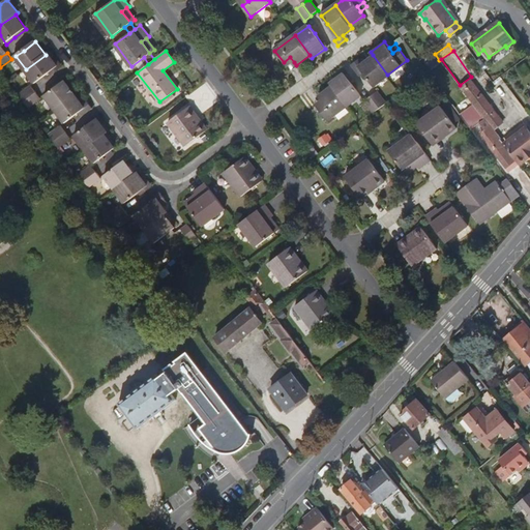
[(58,67),(49,53),(46,55),(26,69),(36,84),(46,77),(58,67)]
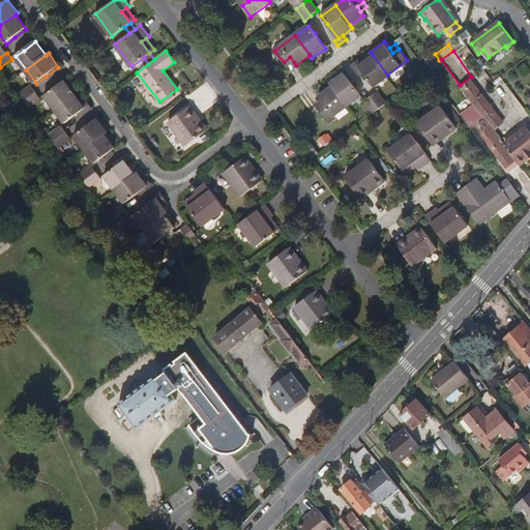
[(387,75),(373,55),(362,62),(358,58),(352,63),(355,68),(358,66),(367,78),(373,85),(387,75)]
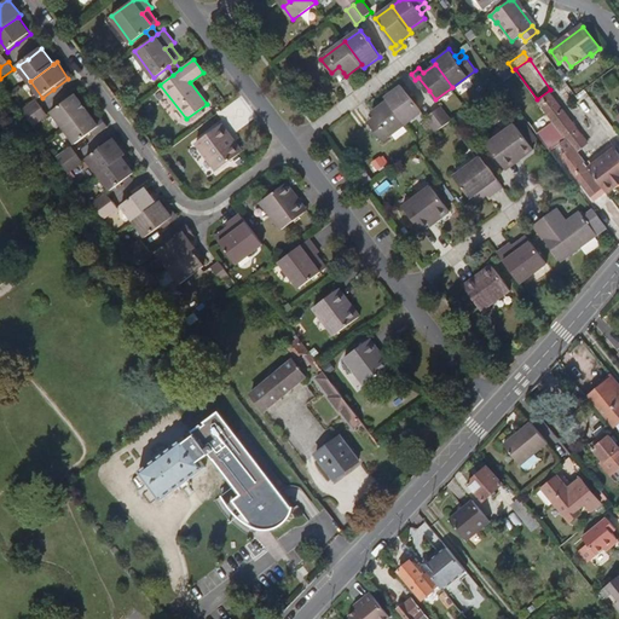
[(335,79),(343,73),(339,67),(331,73),(335,79)]
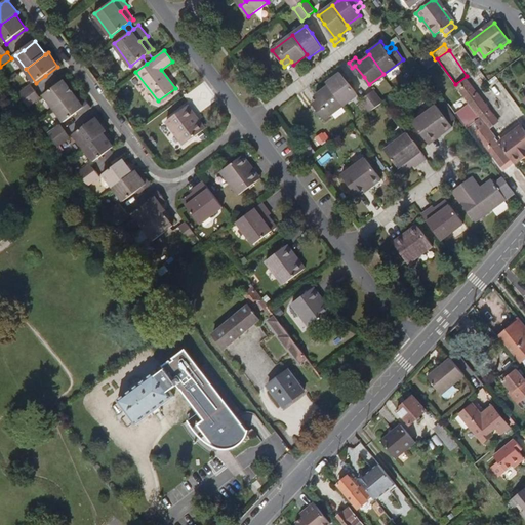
[(357,93),(352,85),(340,72),(327,81),(329,84),(344,104),(357,93)]
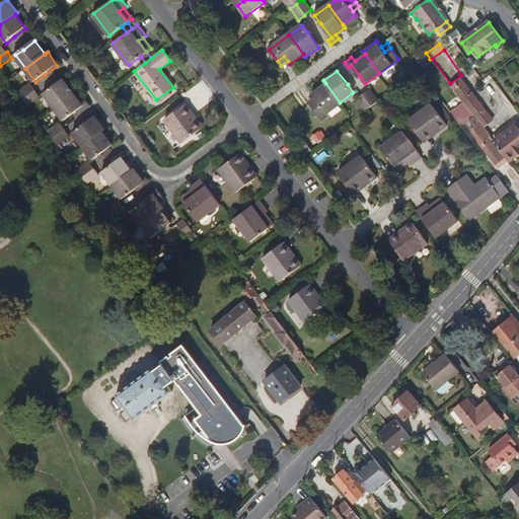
[(55,107),(74,93),(63,79),(53,87),(45,94),(55,107)]
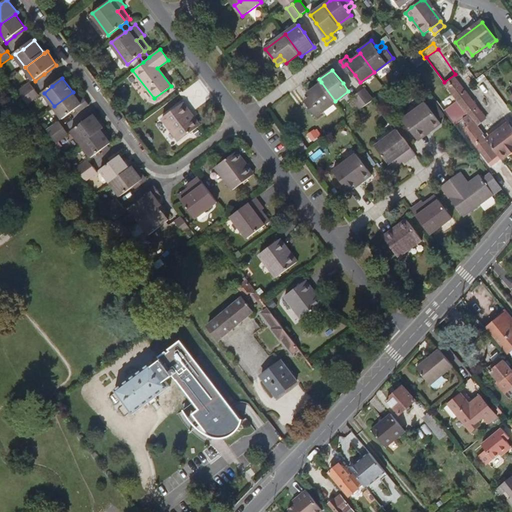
[(316,116),(335,101),(321,82),(308,92),(310,96),(314,100),(308,105),(316,116)]
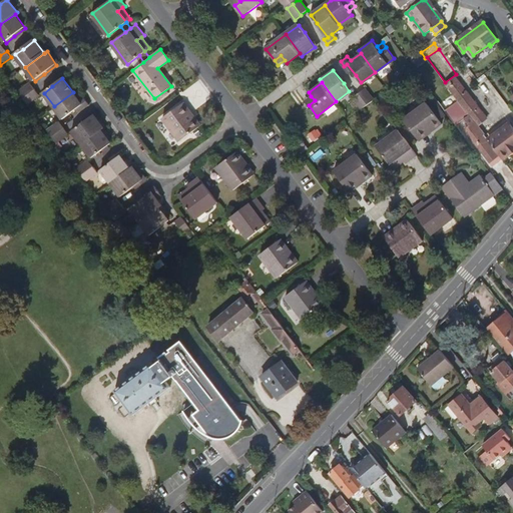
[(24,97),(35,89),(31,83),(20,92),(24,97)]
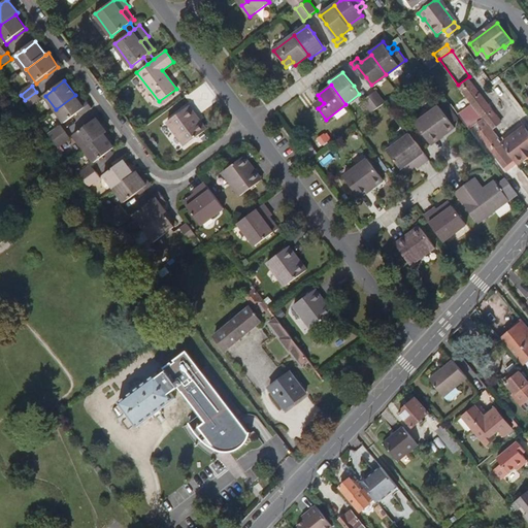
[(385,101),(375,90),(369,94),(378,106),(385,101)]
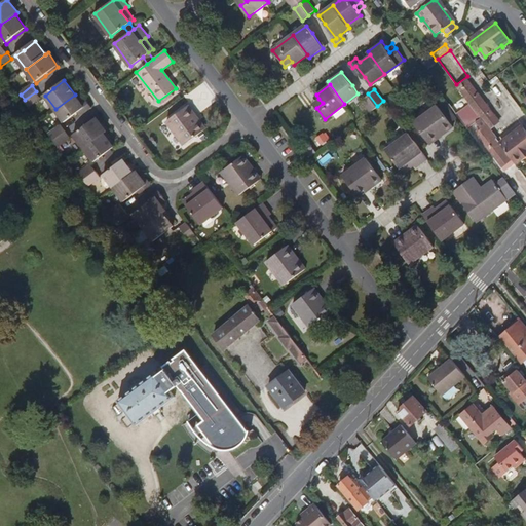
[(29,106),(41,98),(36,91),(25,100),(29,106)]
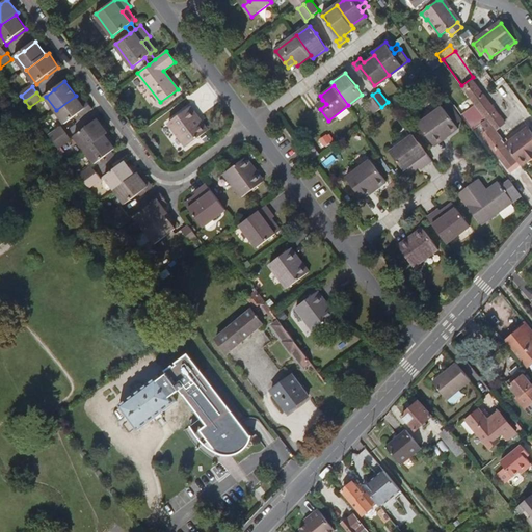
[(381,107),(372,95),(366,100),(374,111),(381,107)]
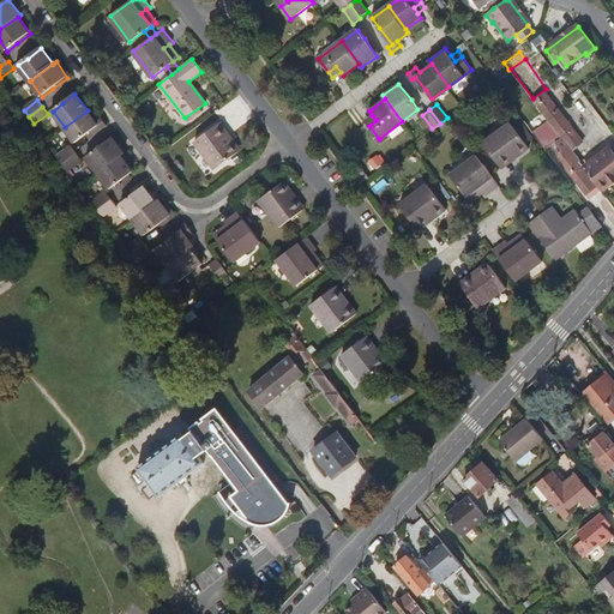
[(108,126),(101,118),(95,121),(88,110),(65,127),(77,143),(86,136),(98,126),(101,131),(108,126)]
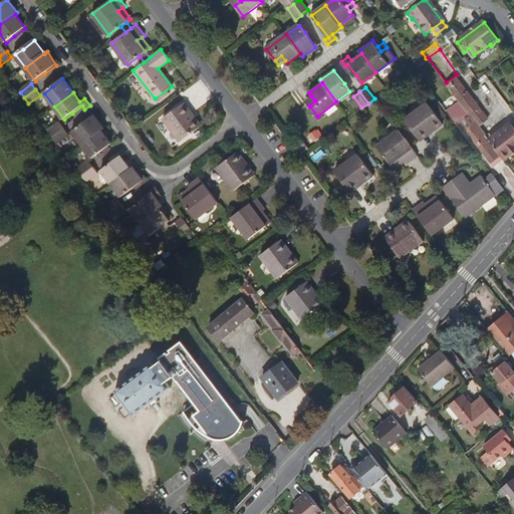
[(309,105),(315,100),(311,96),(305,100),(309,105)]
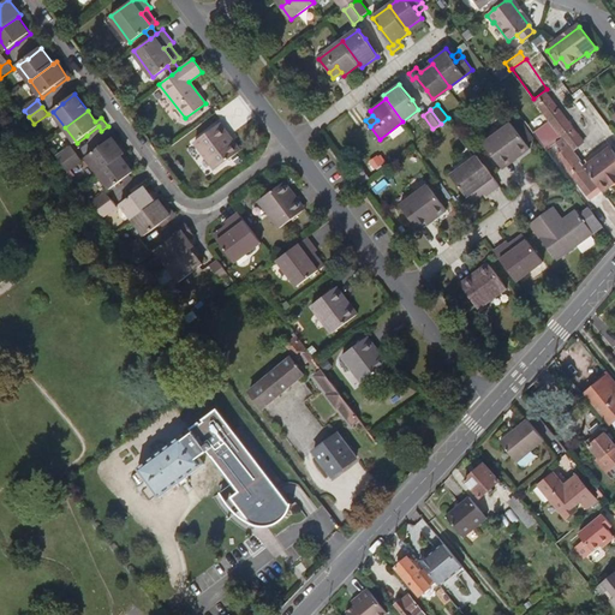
[(530,148),(511,123),(484,142),(500,163),(517,153),(519,155),(530,148)]
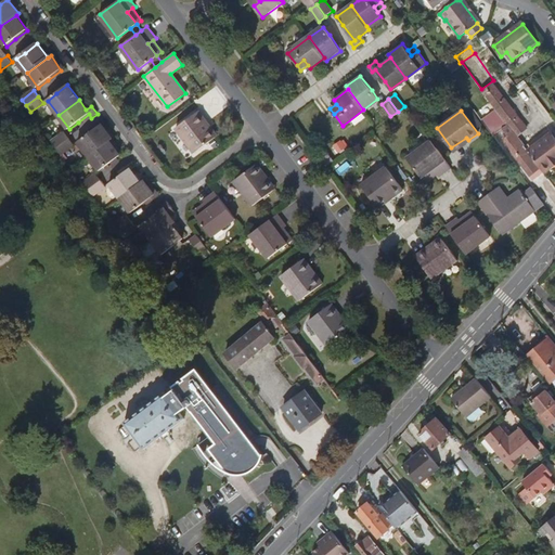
[(209,126),(198,112),(195,114),(206,128),(209,126)]
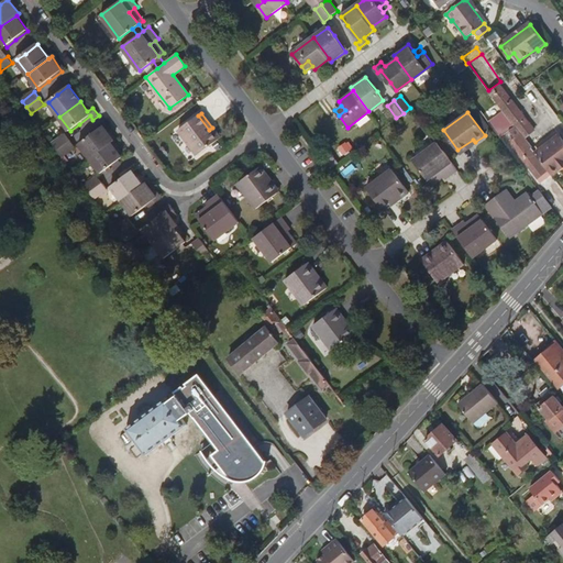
[(500,139),(514,128),(503,113),(489,123),(500,139)]
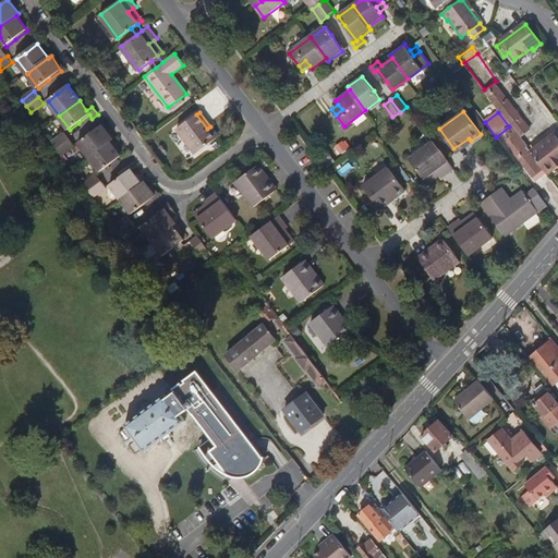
[(218,136),(210,126),(207,129),(196,114),(177,129),(195,154),(218,136)]
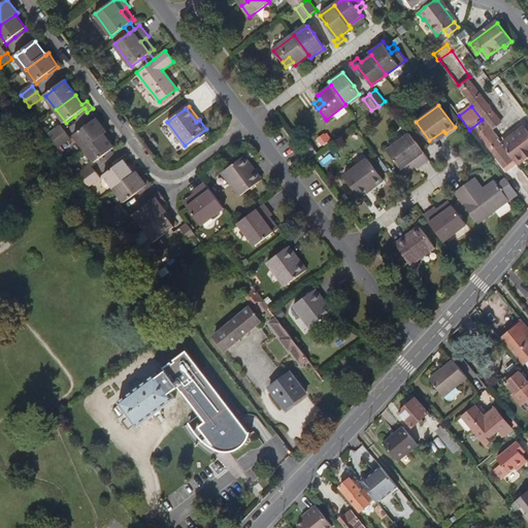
[(527,154),(527,129),(517,114),(504,125),(492,133),(517,163),(527,154)]
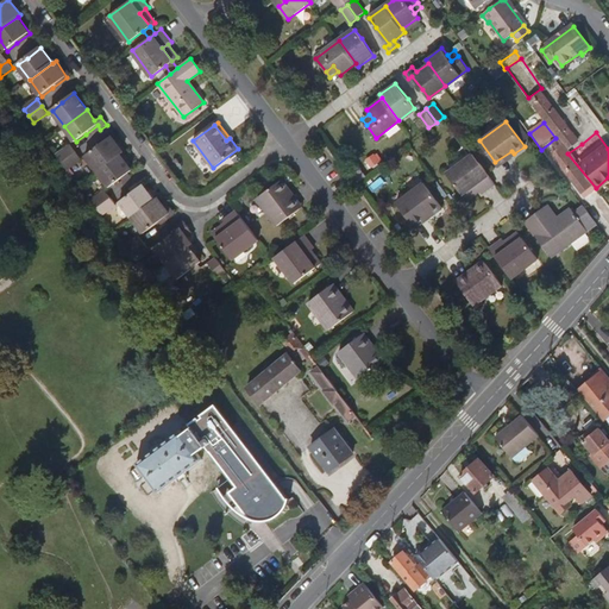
[(120,156),(124,154),(113,137),(96,150),(86,157),(98,173),(120,156)]
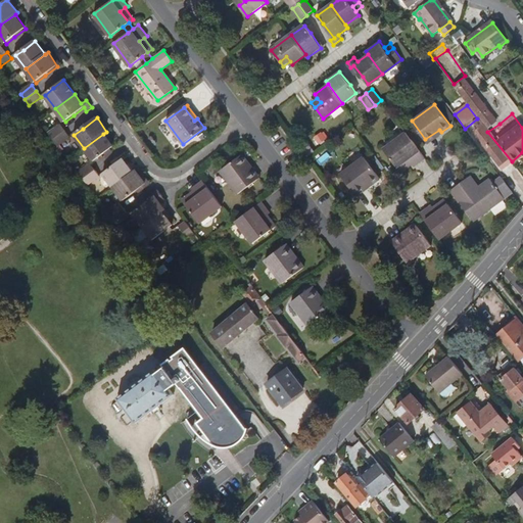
[(54,139),(65,131),(61,125),(49,133),(54,139)]
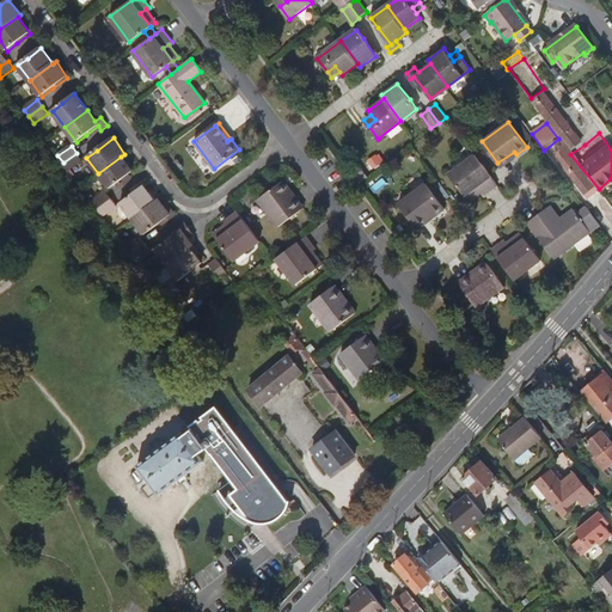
[(594,188),(564,148),(556,154),(586,193),(594,188)]
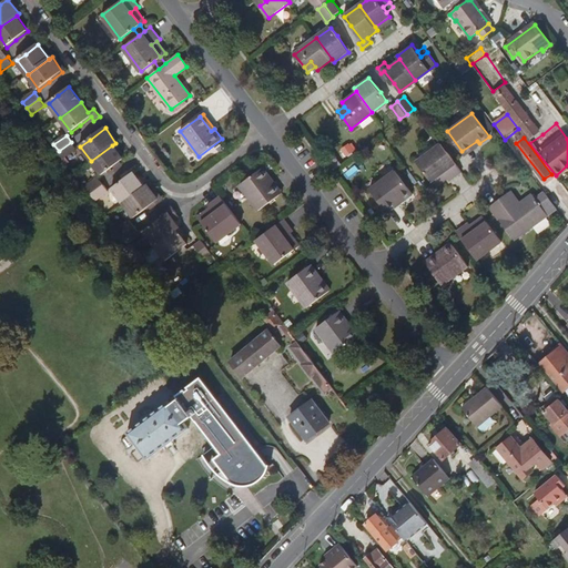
[(464,154),(479,143),(477,141),(462,151),(464,154)]
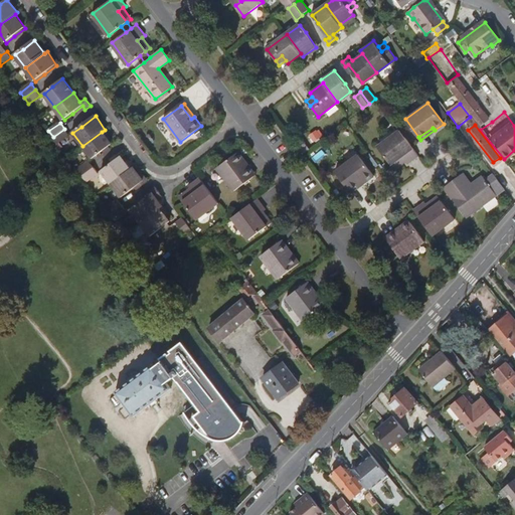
[(57,143),(69,135),(64,129),(53,137),(57,143)]
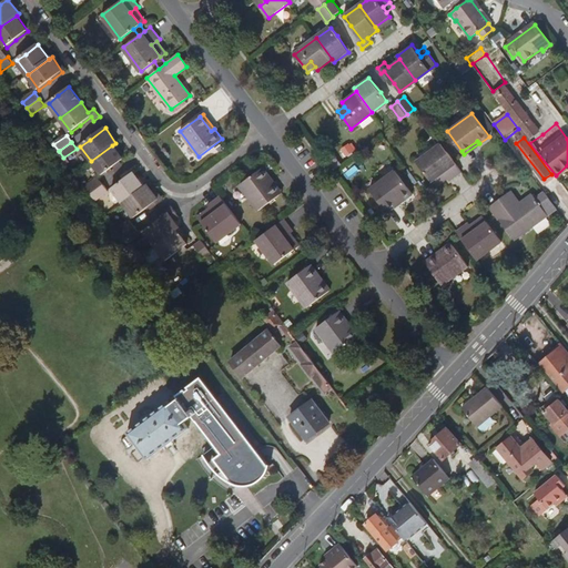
[(462,171),(440,143),(417,160),(432,181),(444,172),(448,178),(449,179),(462,171)]
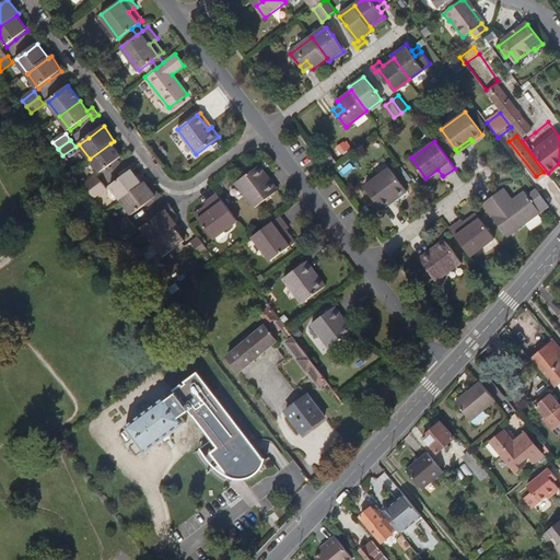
[(123,158),(111,143),(90,159),(102,173),(111,166),(123,158)]
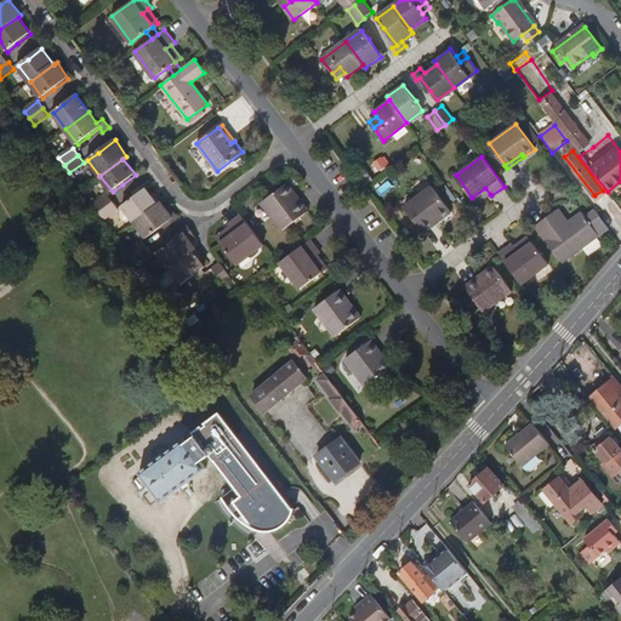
[(371,180),(364,170),(355,176),(363,186),(371,180)]
